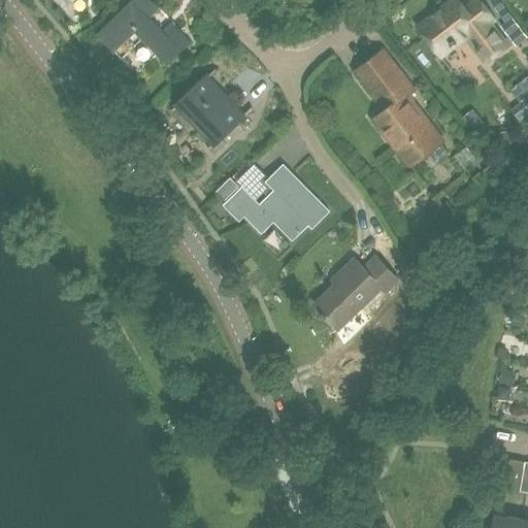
[(165,32),(151,17),(160,8),(152,0),(132,0),(97,35),(114,53),(136,32),(169,65),(193,42),(174,23),(165,32)]
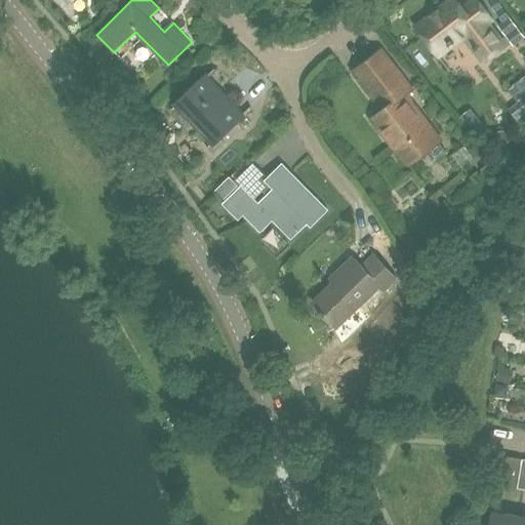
[(508,46),(491,25),(494,23),(477,0),(472,0),(462,8),(456,0),(450,0),(415,27),(439,57),(467,36),(487,63),(508,46)]
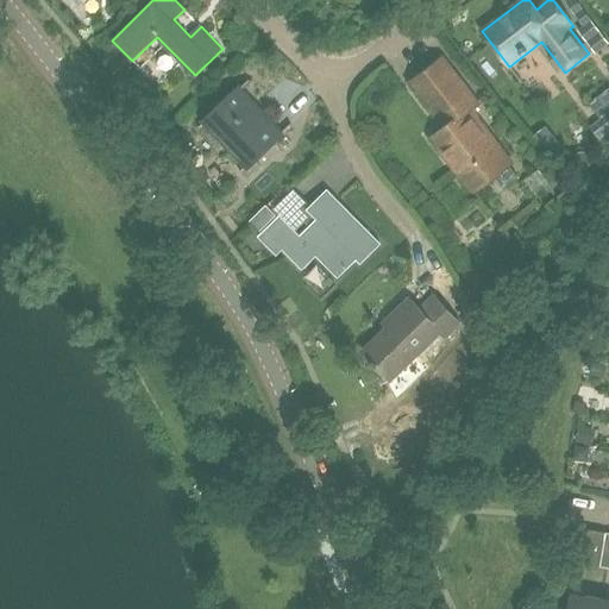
[(608,46),(608,41),(577,0),(575,0),(570,4),(588,26),(582,31),(600,54),(608,46)]
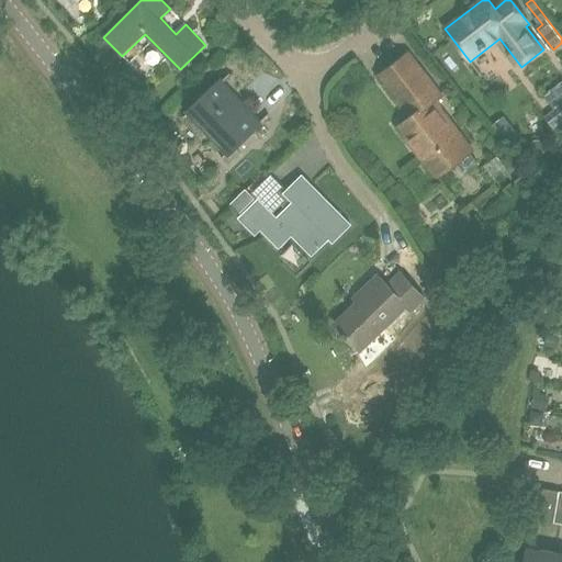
[(474,153),(433,99),(439,93),(408,54),(381,77),(412,116),(397,126),(439,180),(458,165),(465,175),(479,165),(471,155),(474,153)]
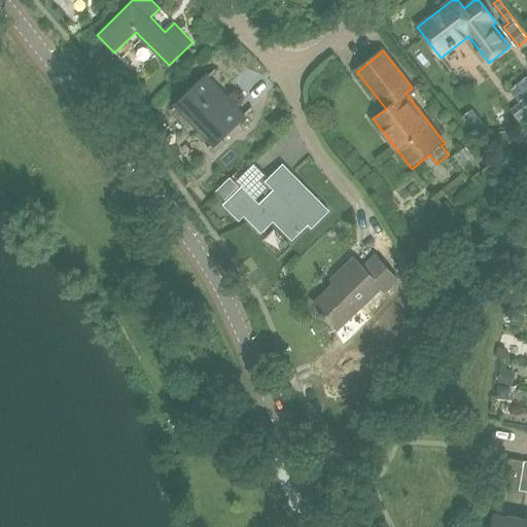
[(243,117),(205,78),(178,104),(216,143),(243,117)]
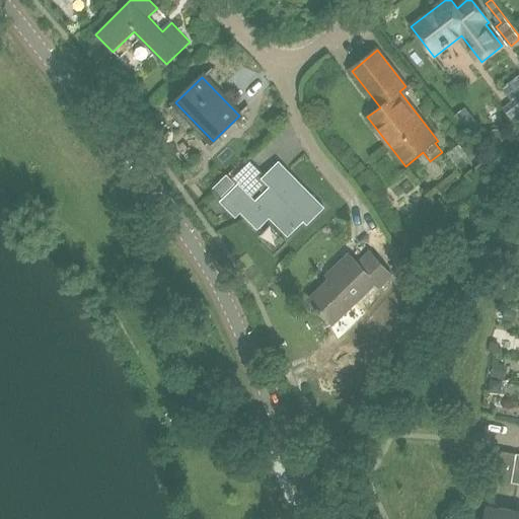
[(280,163),(264,179),(272,188),(256,203),(239,186),(222,203),(236,218),(241,213),(258,230),(271,218),(289,237),(305,221),(309,225),(325,209),(280,163)]
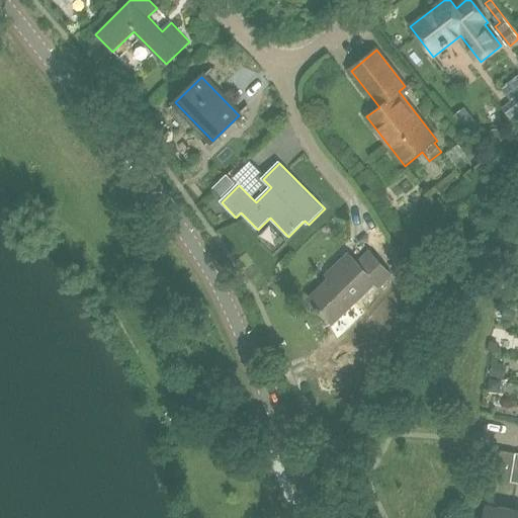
[(212,188),(222,197),(236,183),(227,174),(212,188)]
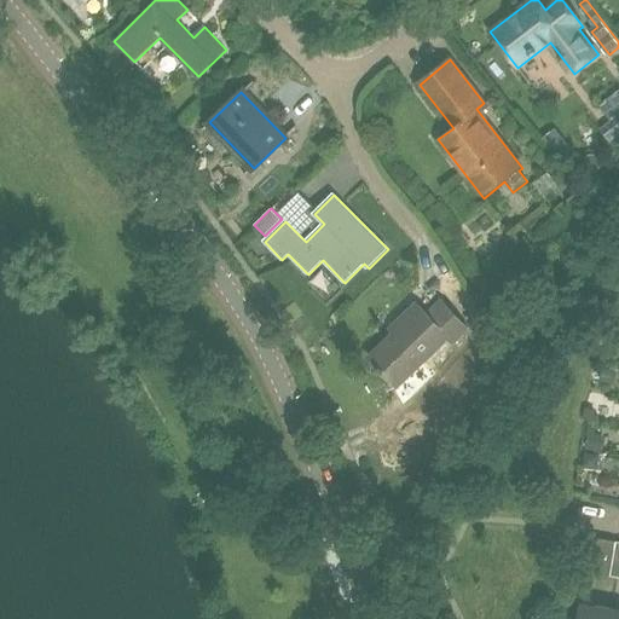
[(443,302),(428,317),(417,305),(398,324),(401,328),(370,359),(399,387),(449,339),(453,345),(469,330),(443,302)]
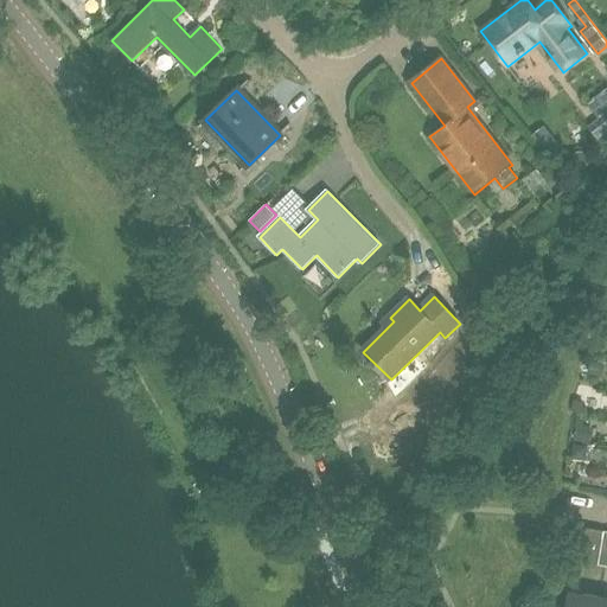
[(568,606),(599,606),(600,598),(570,592),(568,606)]
